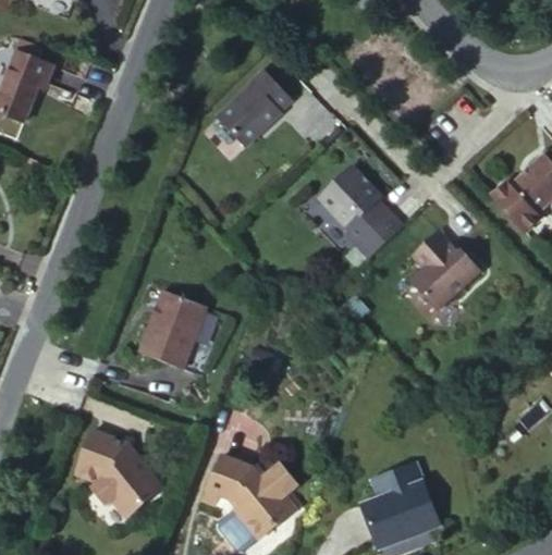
[(49,0),(70,9),(72,0),(49,0)]
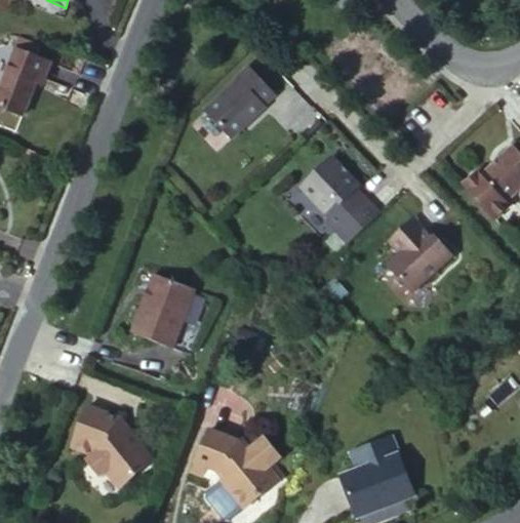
[(331,0),(341,9),(349,0),(331,0)]
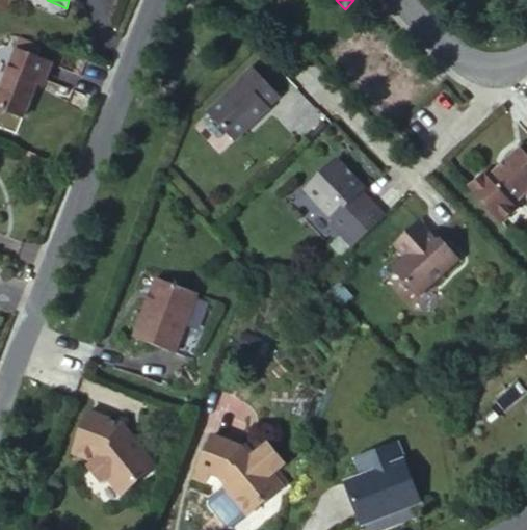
[(47,85),(53,65),(12,54),(0,105),(0,113),(28,122),(38,82),(47,85)]
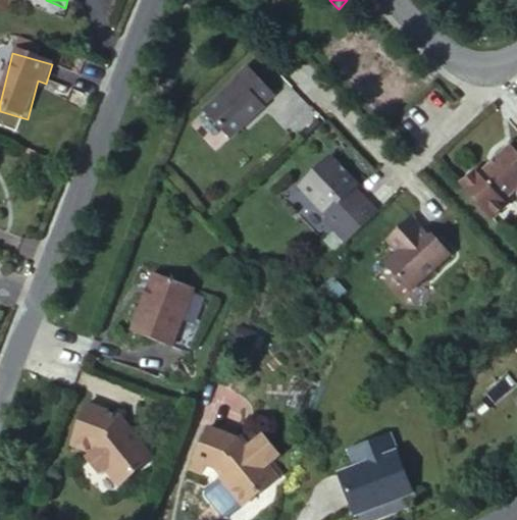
[(263,102),(276,92),(250,63),(238,74),(241,79),(207,108),(233,136),(267,106),(263,102)]
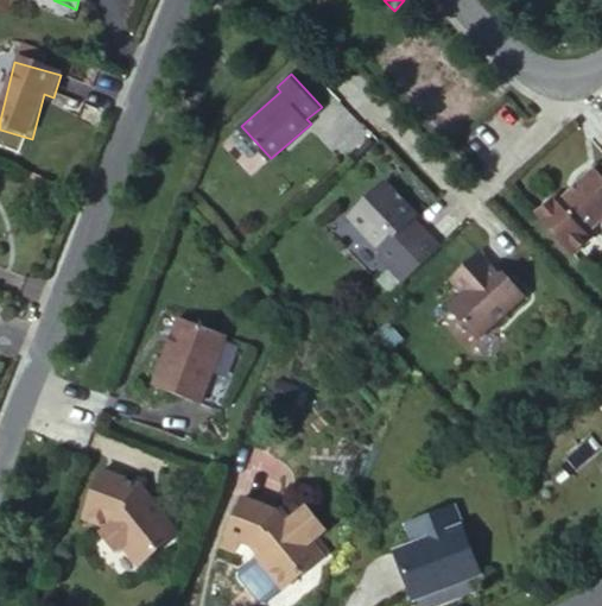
[(585,232),(601,215),(601,176),(594,168),(558,202),(585,232)]
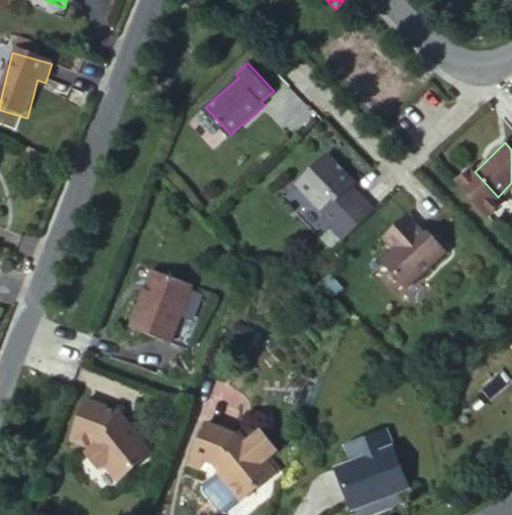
[(330,231),(364,202),(348,185),(351,183),(324,153),(293,181),(322,213),(317,216),(330,231)]
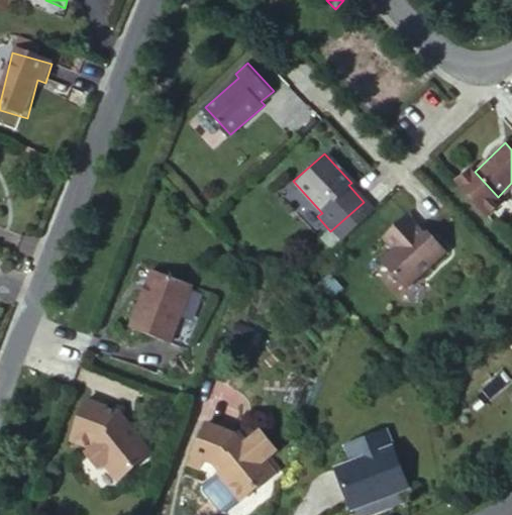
[(405,289),(444,251),(426,231),(420,236),(402,216),(378,238),(389,249),(378,261),(405,289)]
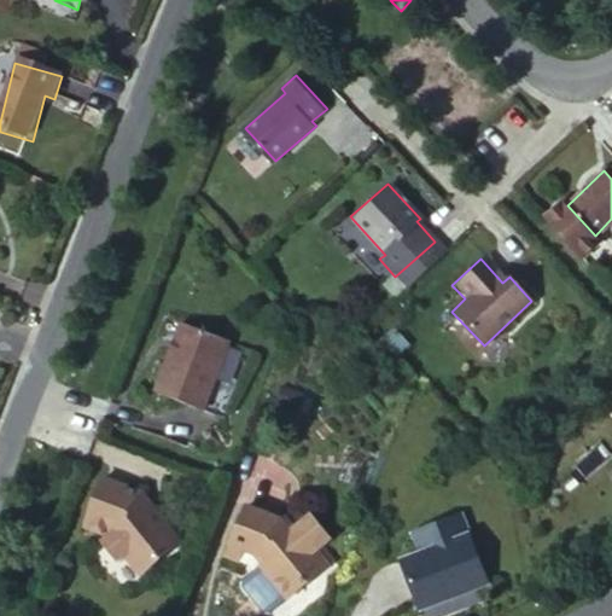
[(200,412),(228,341),(179,321),(152,391),(200,412)]
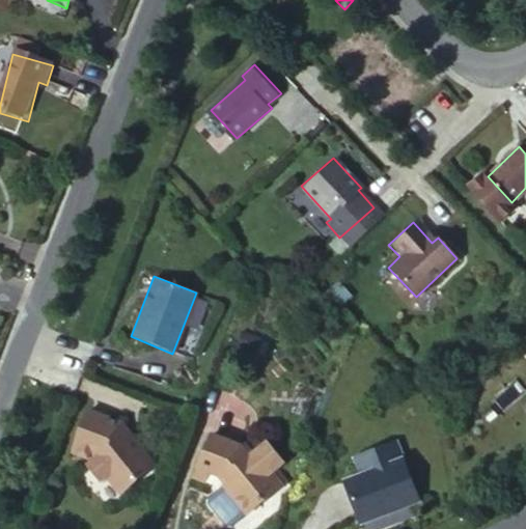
[(113,497),(150,472),(116,426),(83,410),(65,451),(89,462),(81,468),(94,488),(101,481),(113,497)]
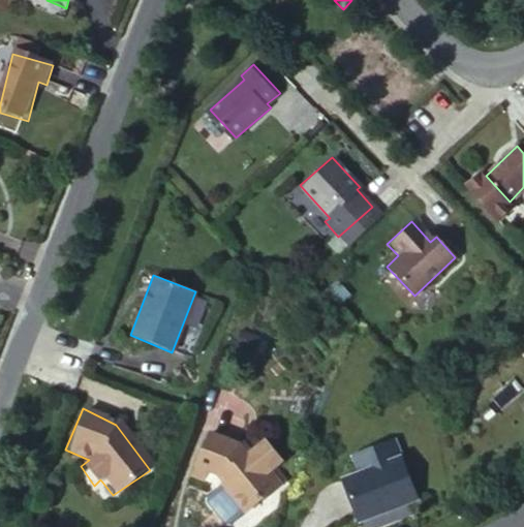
[(394,437),(345,455),(357,483),(343,488),(357,522),(414,498),(394,437)]
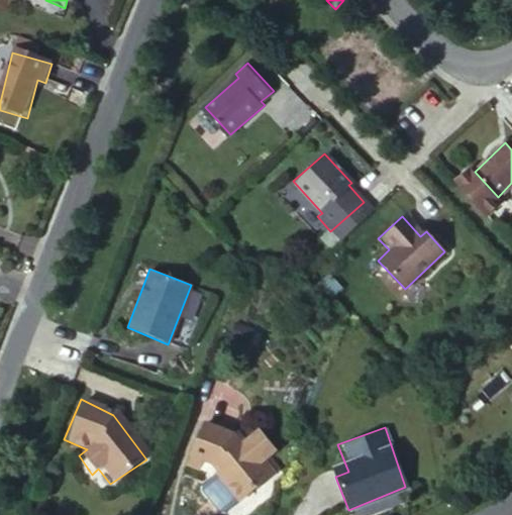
[(235,506),(271,480),(260,465),(274,452),(260,434),(237,453),(226,437),(201,429),(184,472),(205,480),(207,483),(214,478),(235,506)]
